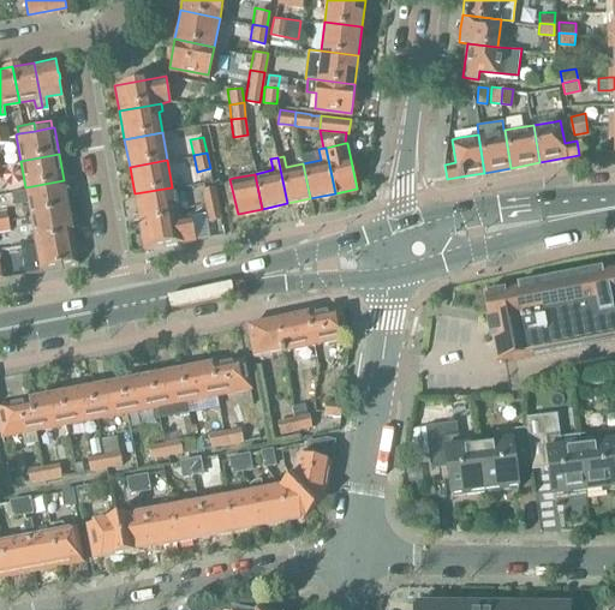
[(25,187),(11,190),(12,203),(27,201),(29,215),(69,208),(64,180),(25,187)]
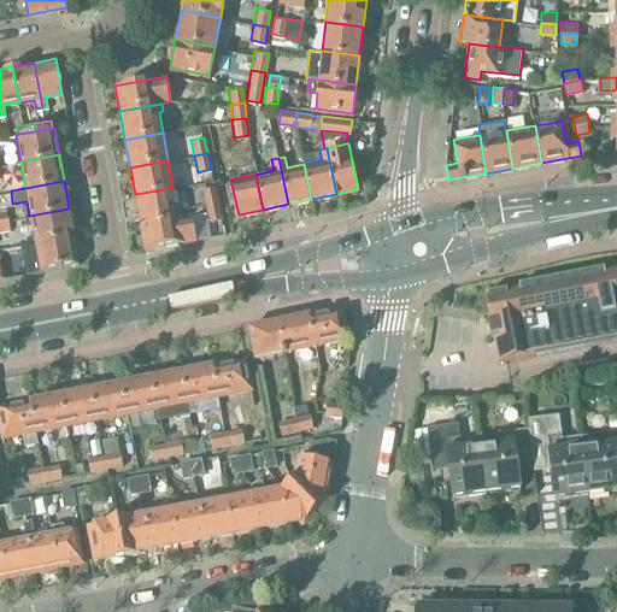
[(215,186),(203,188),(210,221),(222,218),(215,186)]
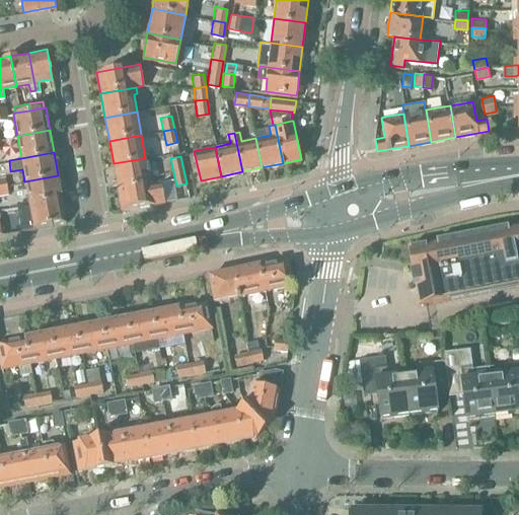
[(145,158),(114,163),(118,187),(153,180),(151,173),(147,173),(145,158)]
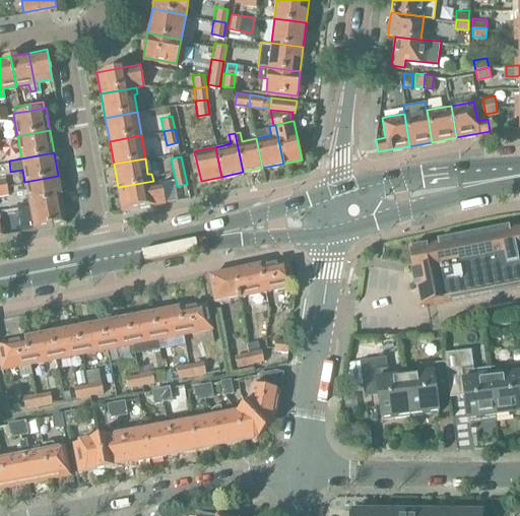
[(58,176),(24,182),(28,203),(61,197),(58,176)]
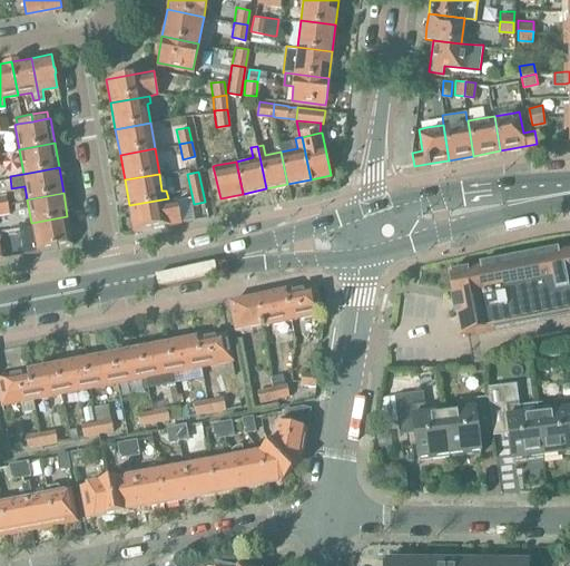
[(168,198),(129,205),(134,230),(182,222),(177,197),(168,199),(168,198)]
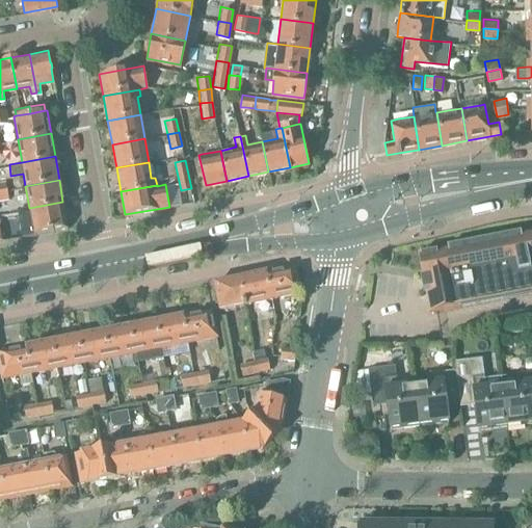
[(29,208),(17,210),(22,234),(34,233),(54,229),(68,227),(62,202),(29,208)]
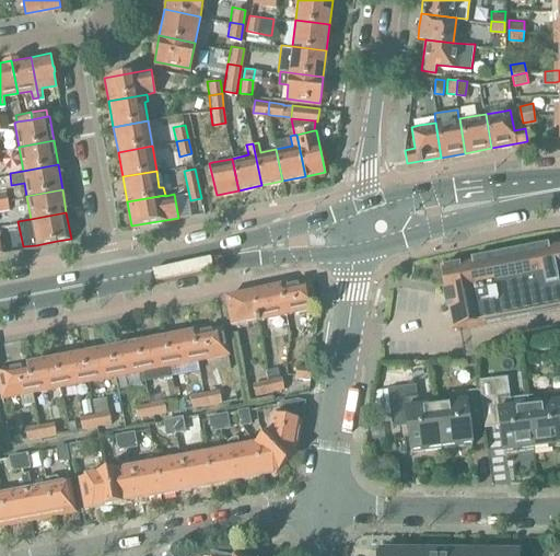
[(559,242),(551,244),(440,266),(444,289),(442,290),(445,305),(447,304),(452,328),(459,326),(559,307),(559,242)]
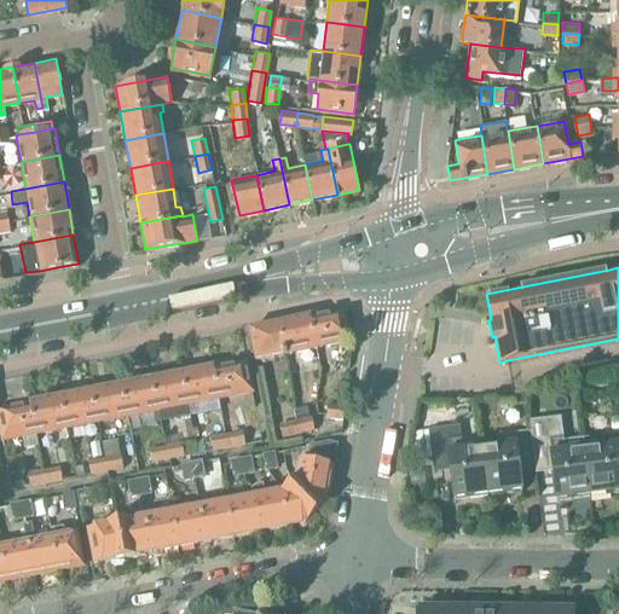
[(343,307),(312,313),(319,346),(350,339),(348,332),(343,307)]
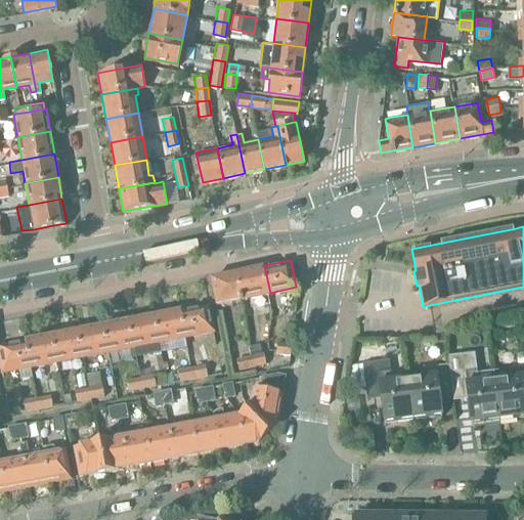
[(264,265),(237,271),(244,299),(270,293),(264,265)]
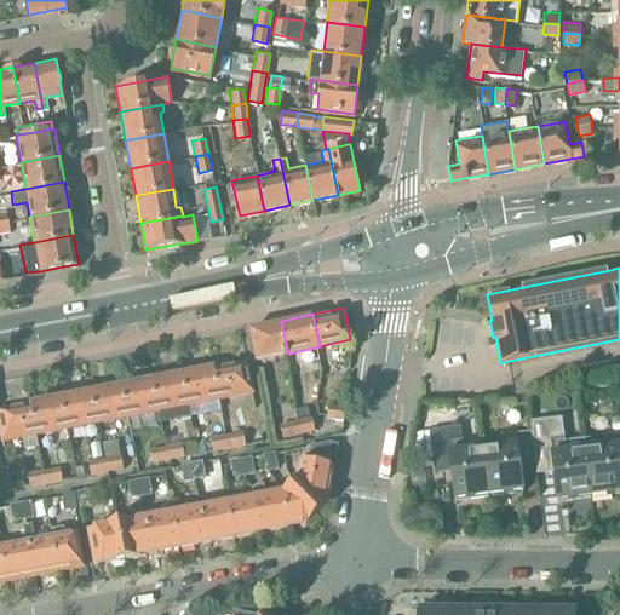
[(281,321),(250,328),(257,360),(288,354),(281,321)]
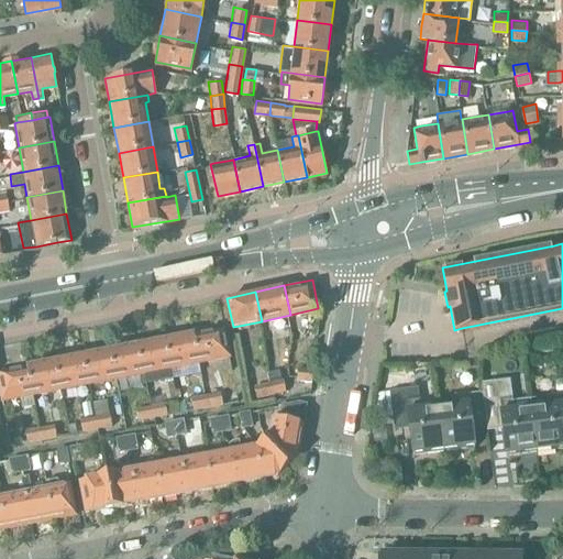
[(224,327),(195,332),(200,360),(229,353),(224,327)]
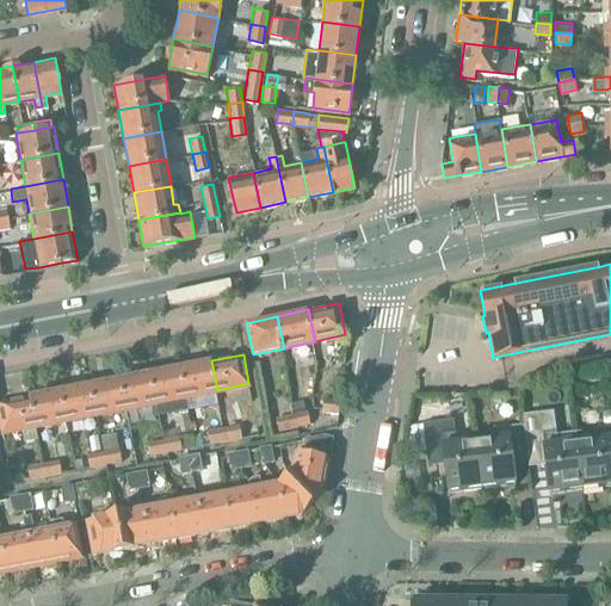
[(211,360),(180,366),(185,396),(217,390),(211,360)]
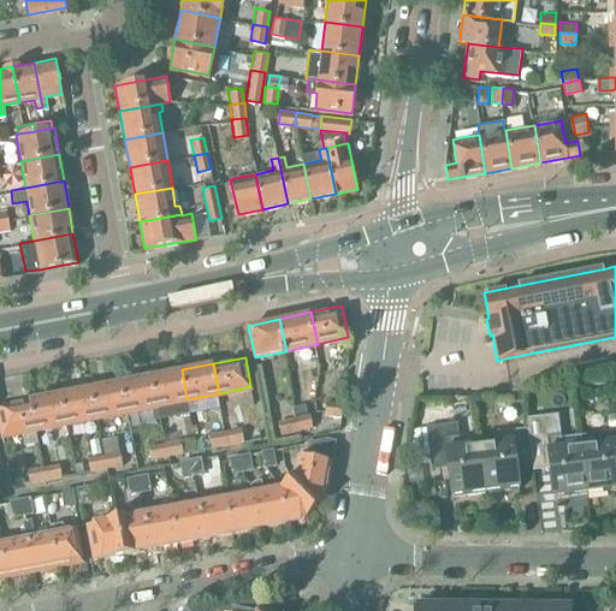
[(182,369),(153,374),(158,405),(187,399),(182,369)]
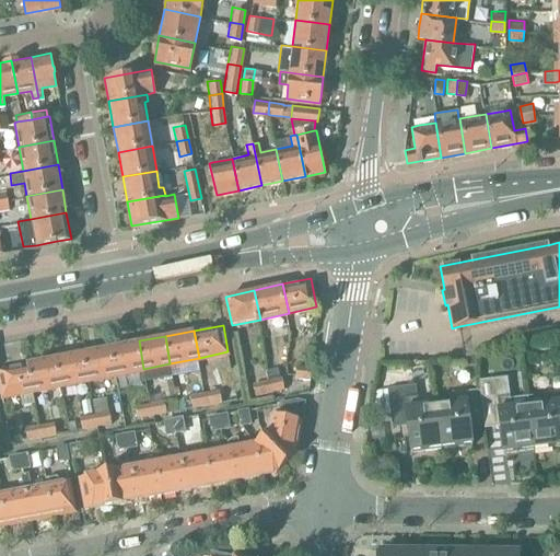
[(139,340),(111,346),(116,374),(143,369),(139,340)]
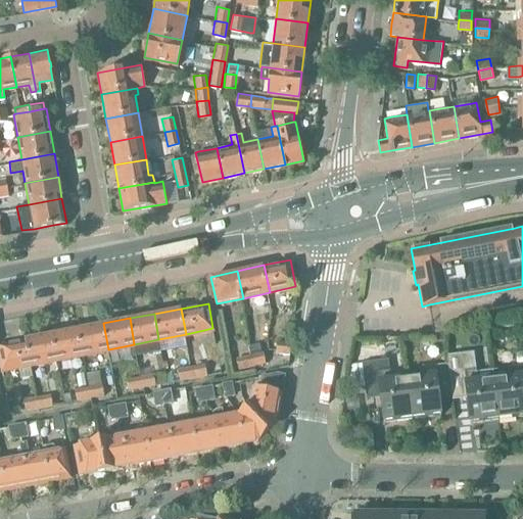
[(103,323),(77,328),(82,355),(108,349),(103,323)]
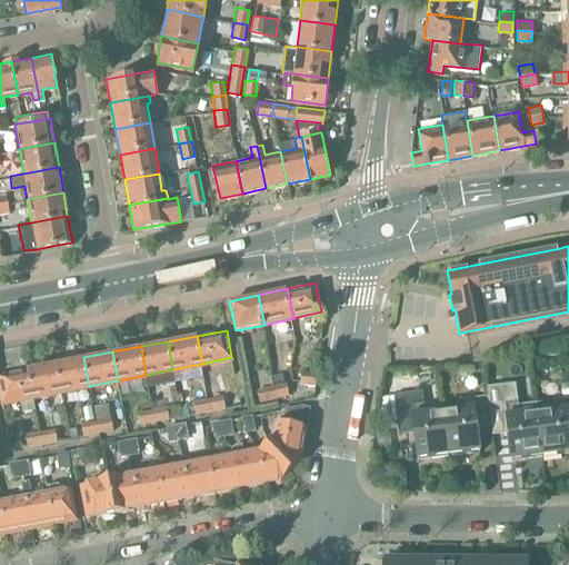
[(83,357),(55,363),(60,392),(89,386),(83,357)]
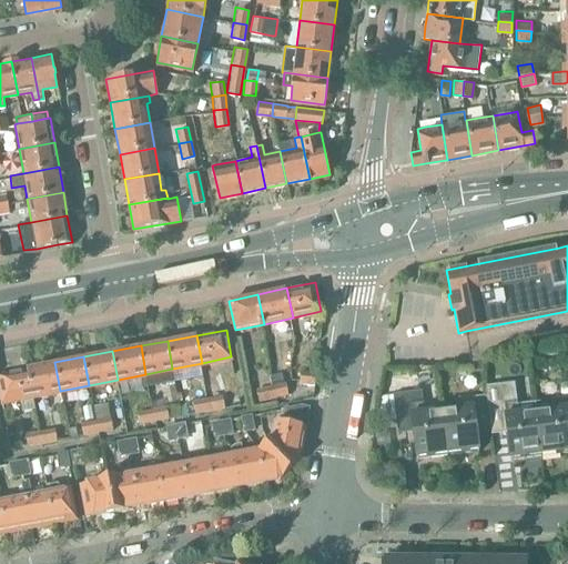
[(54,362),(27,368),(32,396),(60,391),(54,362)]
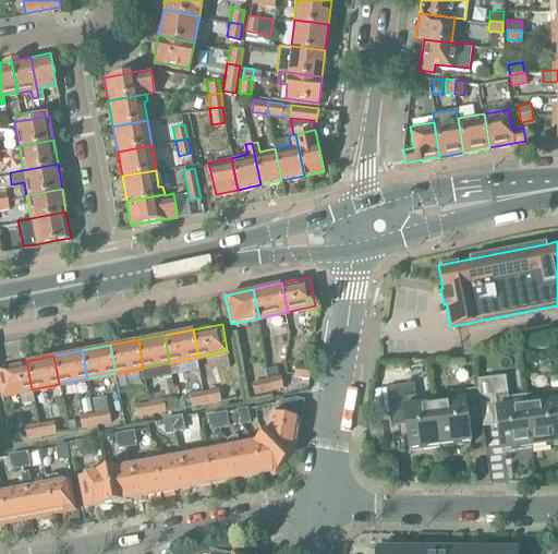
[(26,361),(0,365),(0,377),(3,395),(32,389),(26,361)]
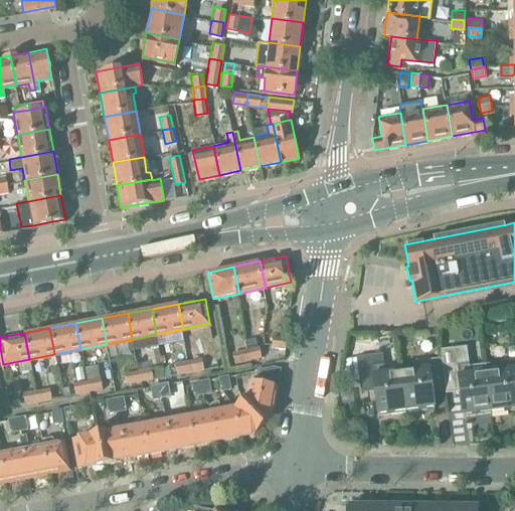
[(273,335),(271,345),(286,346),(287,337),(273,335)]
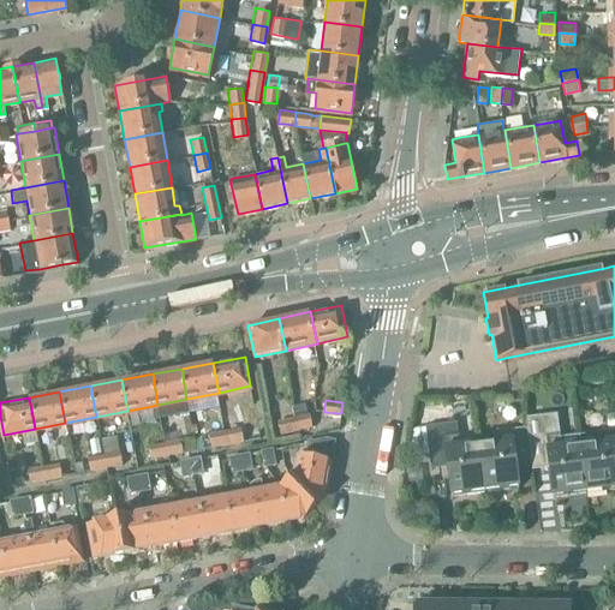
[(308,401),(293,405),(296,416),(298,426),(312,424),(310,412),(308,401)]
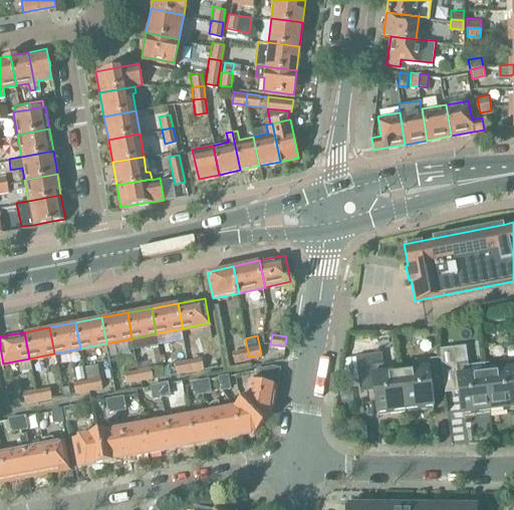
[(245,338),(231,343),(232,350),(234,359),(249,356),(247,347),(245,338)]
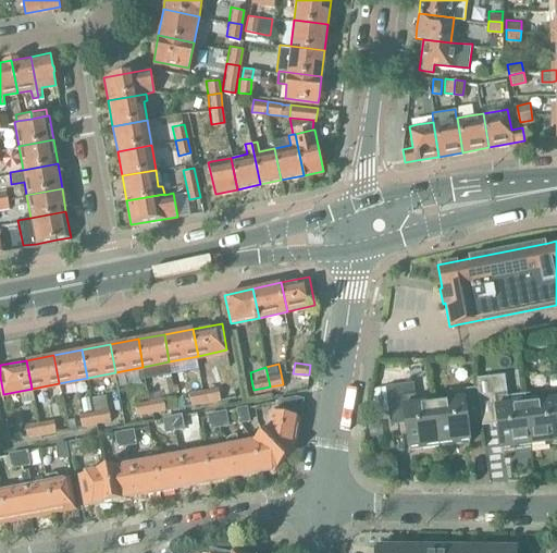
[(505,372),(477,377),(478,385),(483,424),(483,419),(497,417),(498,421),(502,447),(531,444),(527,406),(524,392),(507,394),(507,393),(506,381),(505,372)]
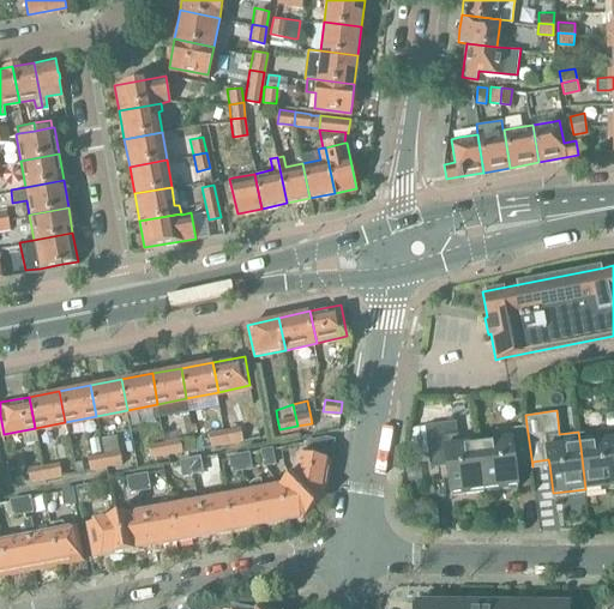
[(456,420),(425,423),(428,447),(431,465),(432,465),(429,454),(445,452),(447,463),(451,493),(485,488),(477,440),(459,442),(458,444),(456,420)]
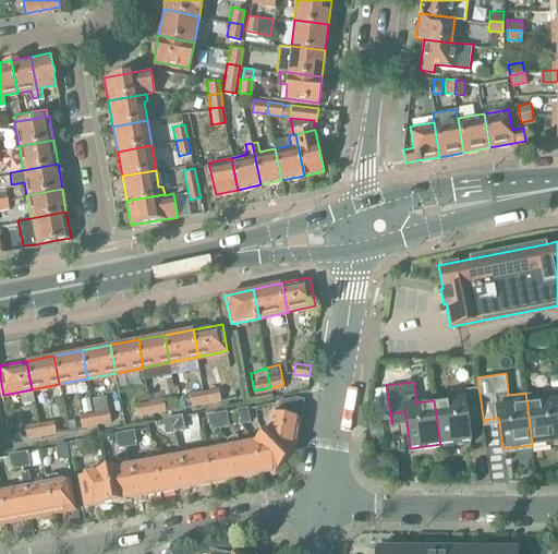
[(433,392),(434,400),(440,444),(470,441),(469,426),(466,414),(482,413),(483,422),(483,424),(484,424),(478,386),(451,389),(452,398),(435,400),(433,392)]
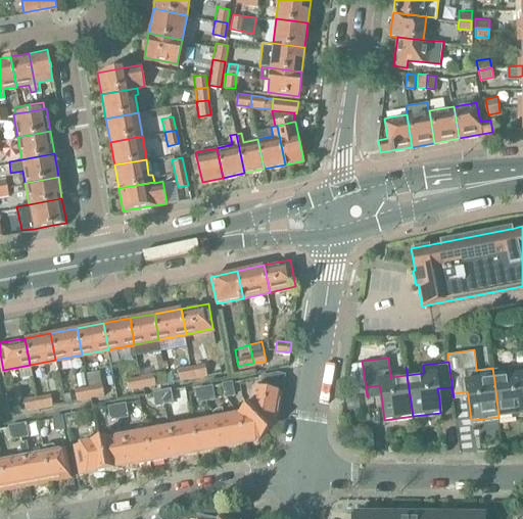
[(522,363),(509,366),(492,368),(494,381),(498,417),(522,413),(522,363)]
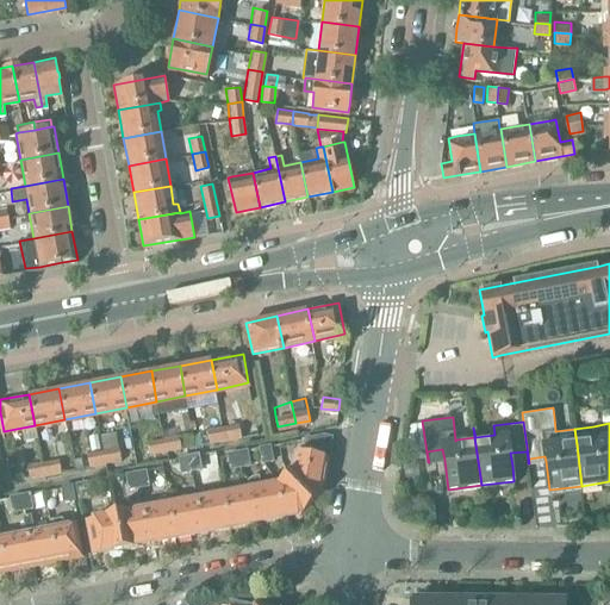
[(240,424),(224,426),(226,438),(242,435),(240,424)]
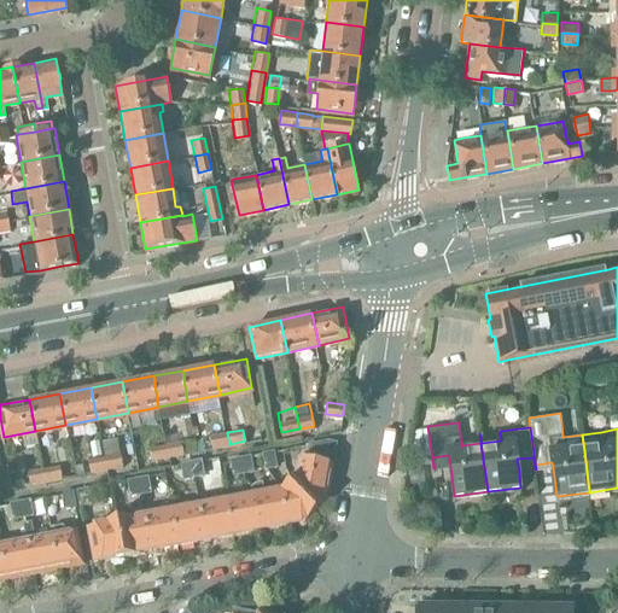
[(227,432),(210,436),(213,447),(229,444),(227,432)]
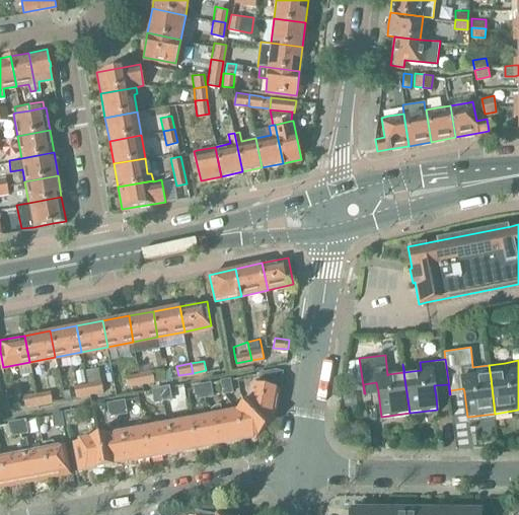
[(99,366),(85,368),(88,383),(102,380),(99,366)]
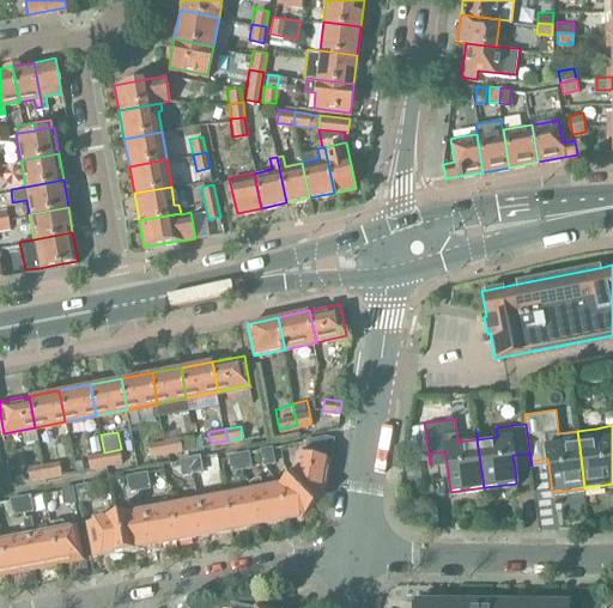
[(296,453),(293,468),(325,491),(331,458),(329,458),(334,437),(325,436),(322,435),(303,438),(302,447),(299,454),(296,453)]
